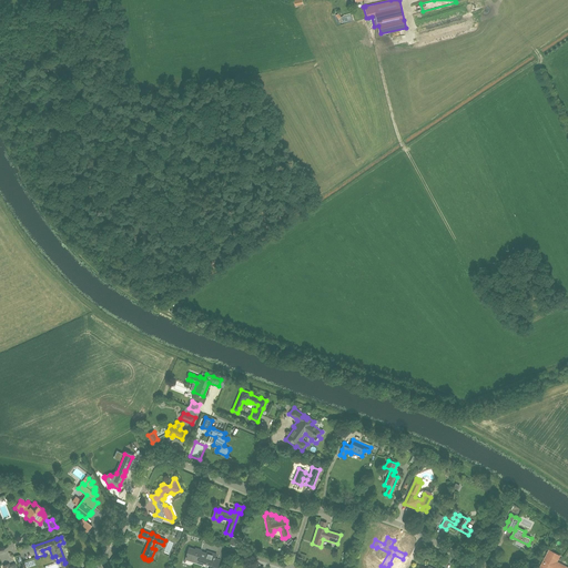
[(206,554),(201,553),(198,551),(198,550),(189,548),(185,558),(193,561),(193,563),(198,564),(199,560),(206,564),(206,565),(211,566),(209,567),(216,567),(220,560),(215,558),(216,554),(208,551),(206,554)]
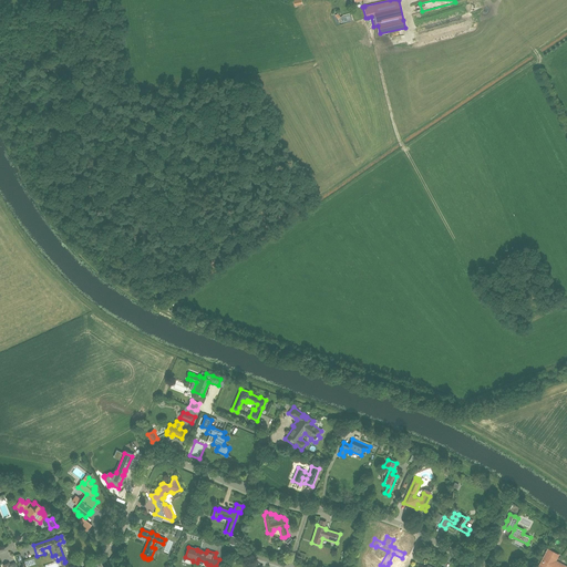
[(566,566),(555,559),(556,559),(559,554),(549,549),(540,566),(542,566),(566,566)]
